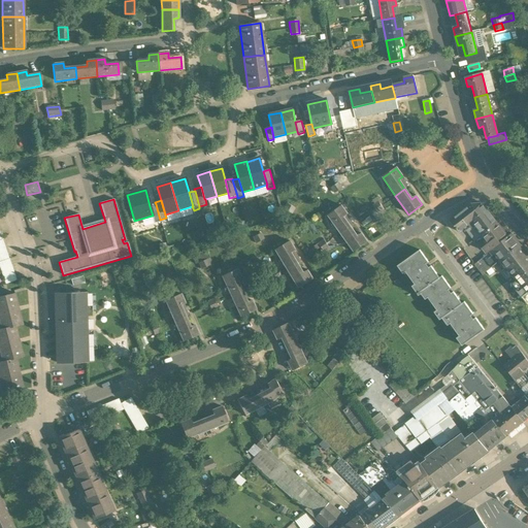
[(153,216),(152,216),(154,224),(161,222),(160,220),(156,204),(150,206),(153,216)]
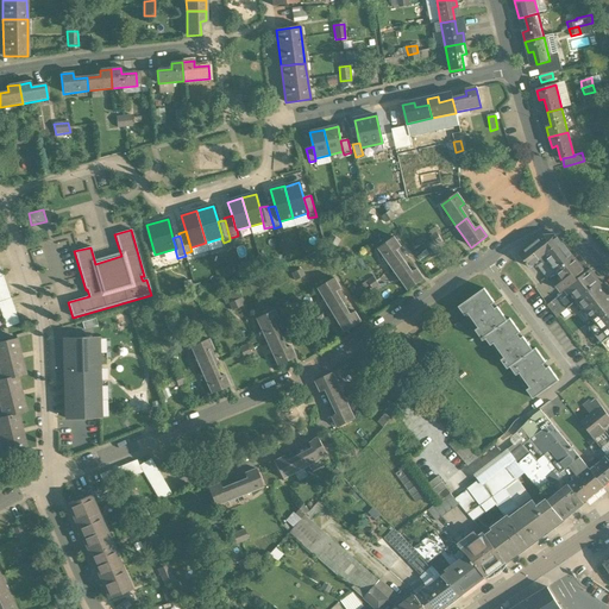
[(554,236),(542,237),(519,255),(528,268),(532,264),(533,267),(537,264),(547,280),(556,272),(573,259),(575,258),(562,240),(559,243),(554,236)]
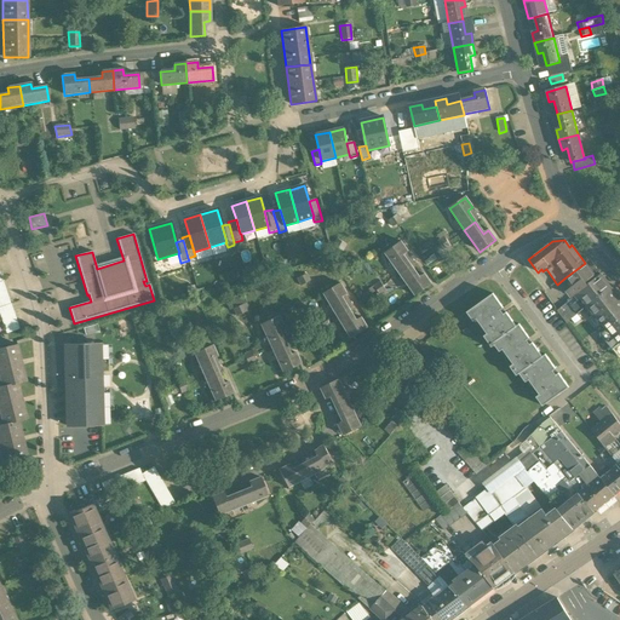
[(401,242),(385,254),(400,275),(412,267),(405,256),(408,252),(401,242)]
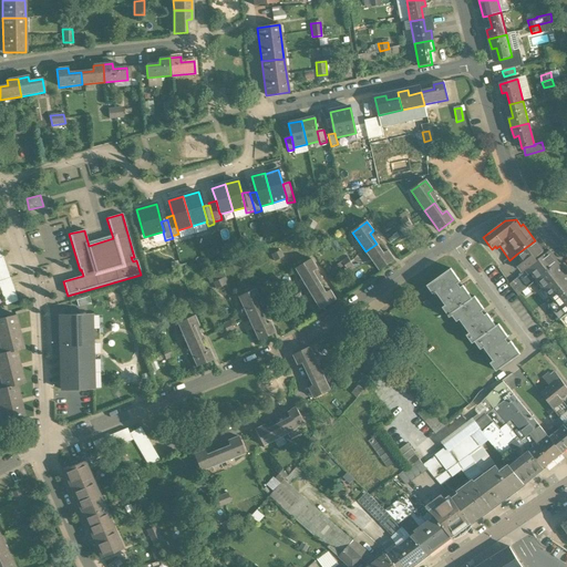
[(534,241),(517,254),(524,261),(517,266),(522,271),(525,269),(526,270),(548,253),(548,251),(544,255),(534,241)]
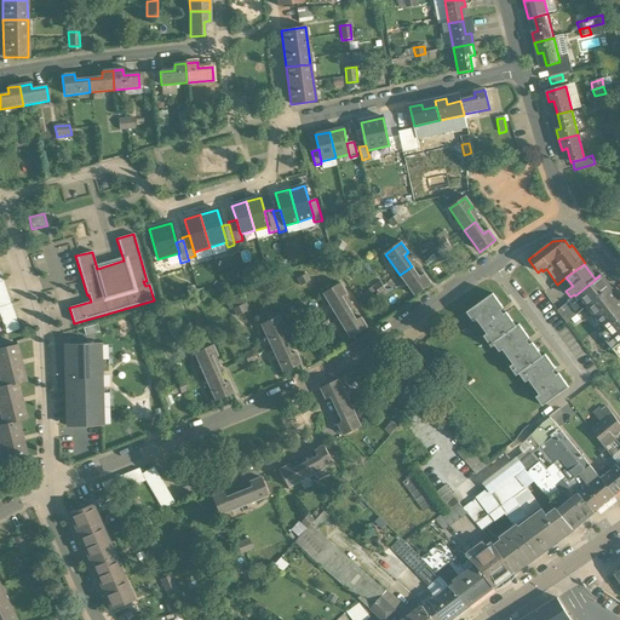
[(420,277),(412,267),(400,275),(415,297),(431,285),(424,275),(420,277)]
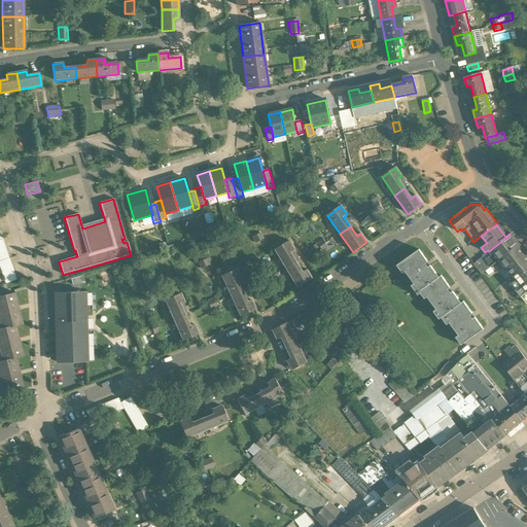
[(16,280),(0,234),(0,268),(5,284),(16,280)]
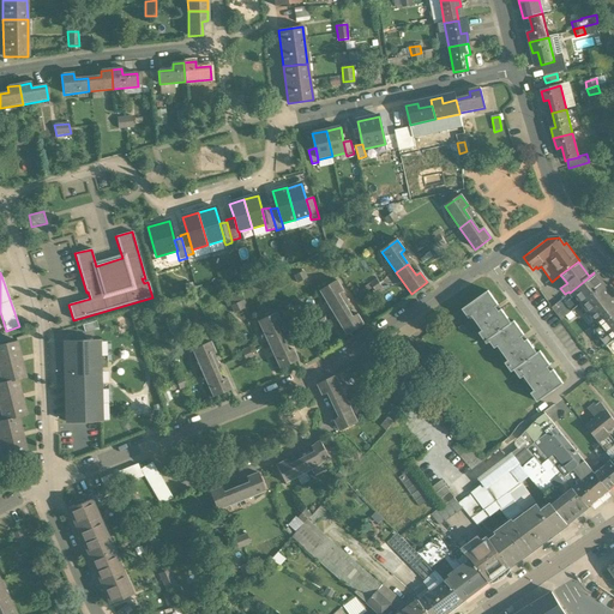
[(594,274),(570,293),(573,298),(565,304),(572,312),(579,306),(605,286),(594,274)]
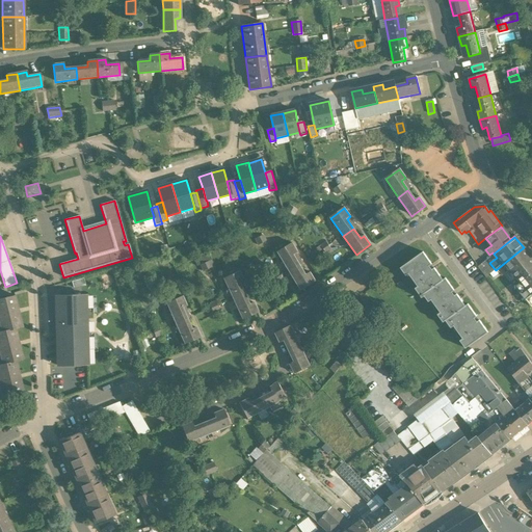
[(292,243),(277,253),(289,271),(299,265),(293,255),(297,253),(292,243)]
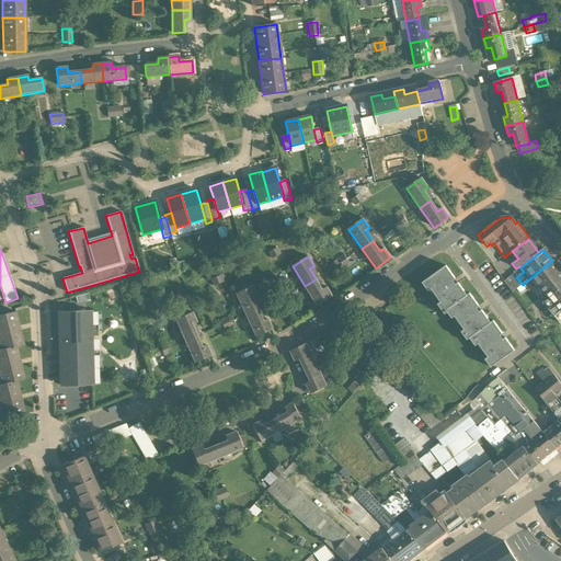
[(560,282),(560,272),(552,261),(529,279),(538,290),(539,288),(545,295),(560,282)]
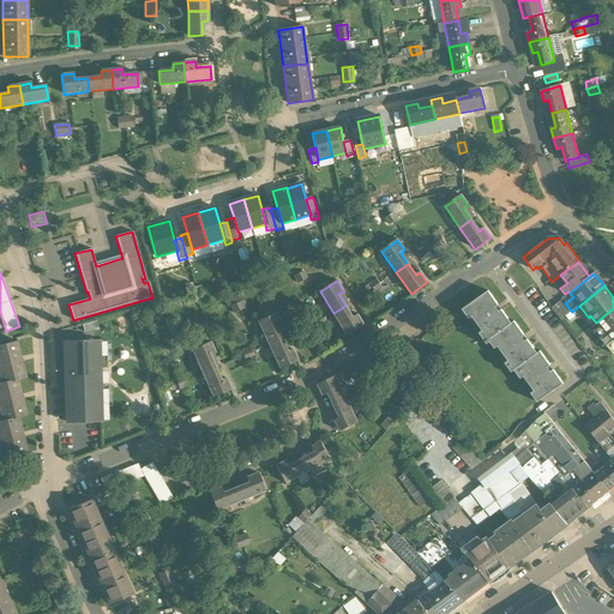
[(488,292),(462,309),(468,319),(471,317),(482,331),(479,333),(485,342),(488,339),(510,324),(488,292)]
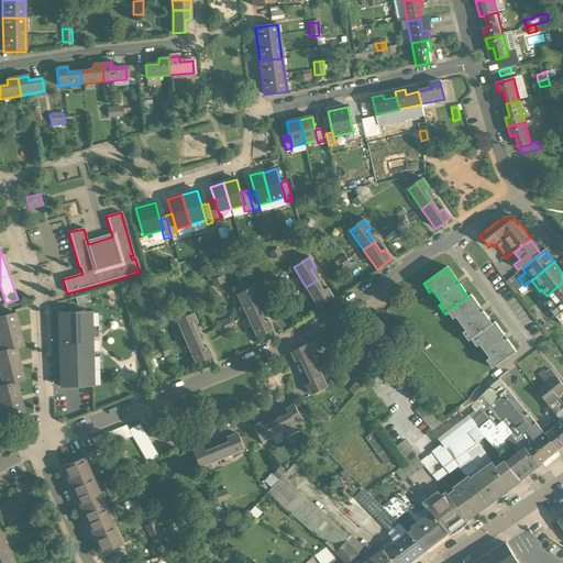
[(516,275),(506,283),(514,294),(525,286),(518,278),(516,275)]
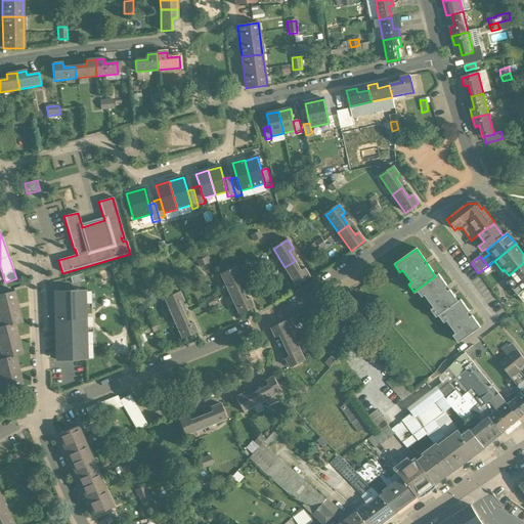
[(295,261),(285,267),(297,287),(310,277),(305,269),(301,271),(295,261)]
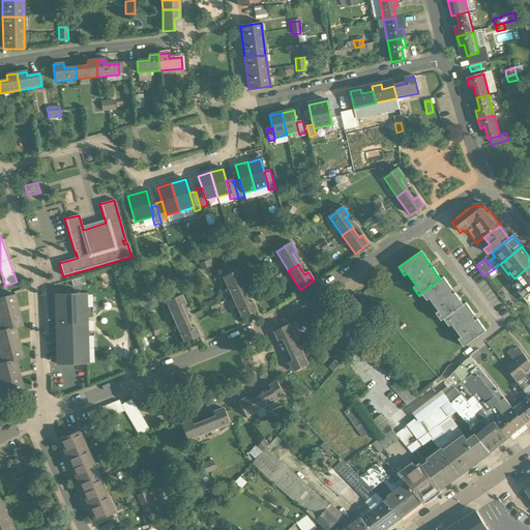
[(529,294),(529,266),(514,278),(529,295),(529,294)]
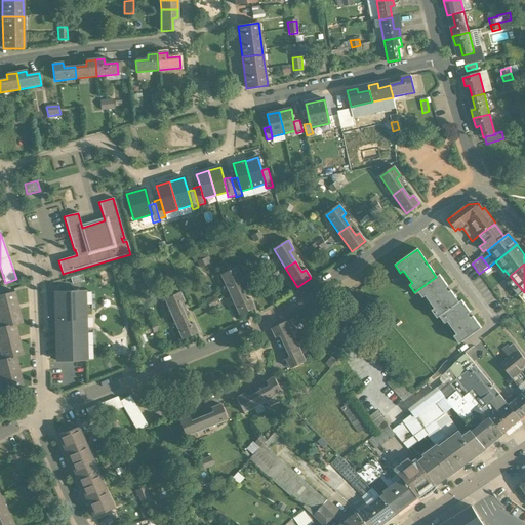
[(235,269),(219,276),(229,295),(240,290),(235,280),(239,278),(235,269)]
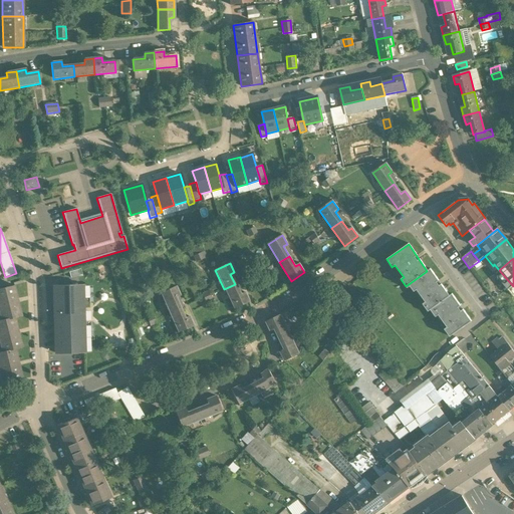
[(449,296),(430,269),(427,271),(409,284),(414,291),(416,290),(425,302),(423,304),(428,311),(430,310),(449,296)]
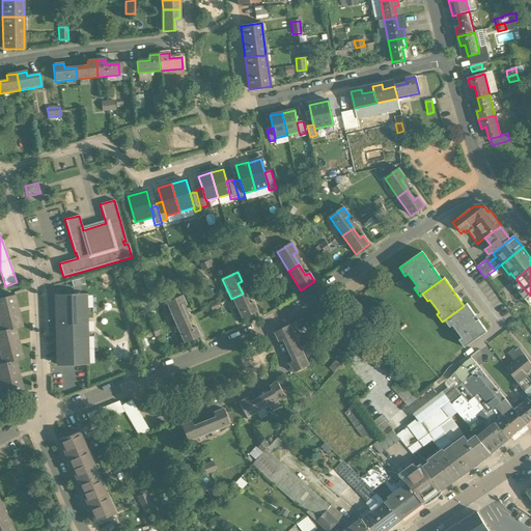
[(243,294),(231,299),(241,319),(256,312),(252,303),(248,305),(243,294)]
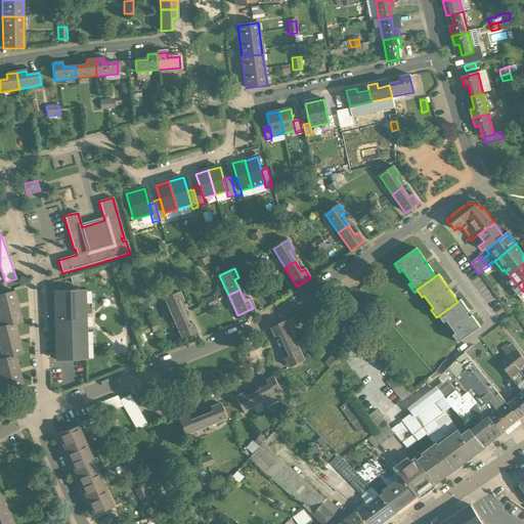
[(84,292),(54,293),(56,360),(86,359),(84,292)]
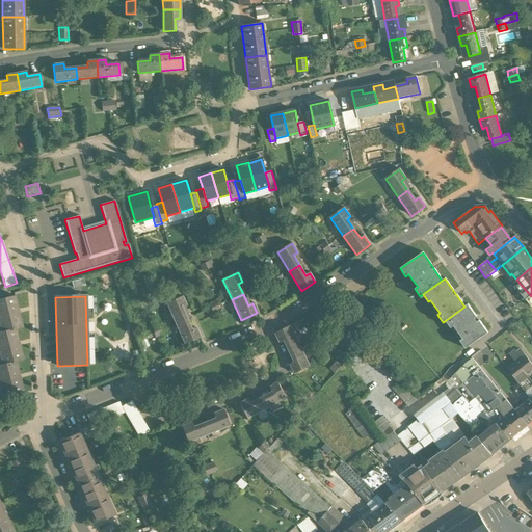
[(14,297),(0,300),(0,325),(2,333),(15,329),(22,327),(14,297)]
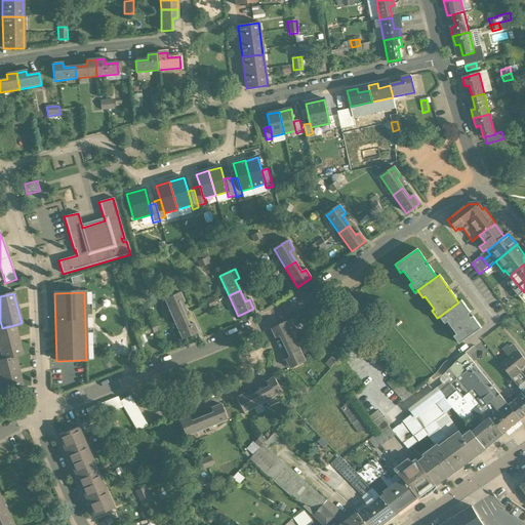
[(179,293),(163,299),(172,320),(183,315),(178,305),(184,303),(179,293)]
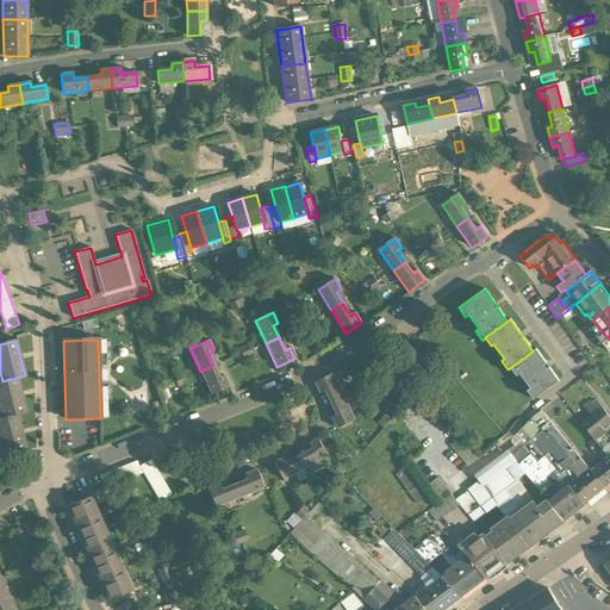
[(558,381),(536,350),(533,352),(510,368),(517,377),(520,374),(530,388),(527,391),(534,400),(558,381)]
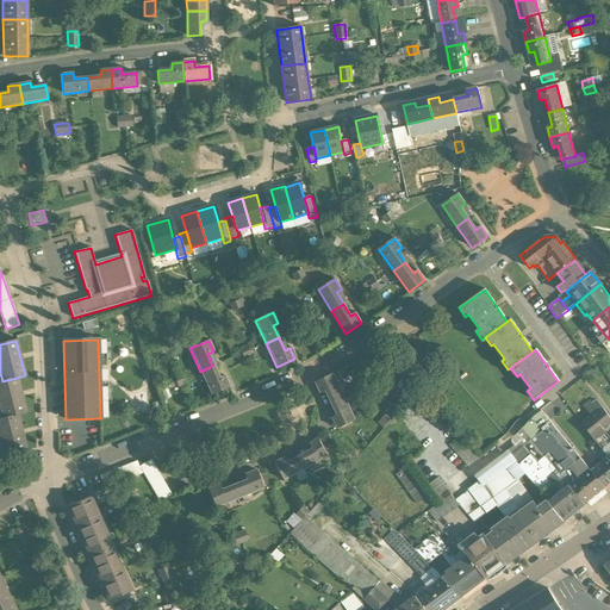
[(212,366),(200,372),(211,394),(229,387),(224,377),(218,379),(212,366)]
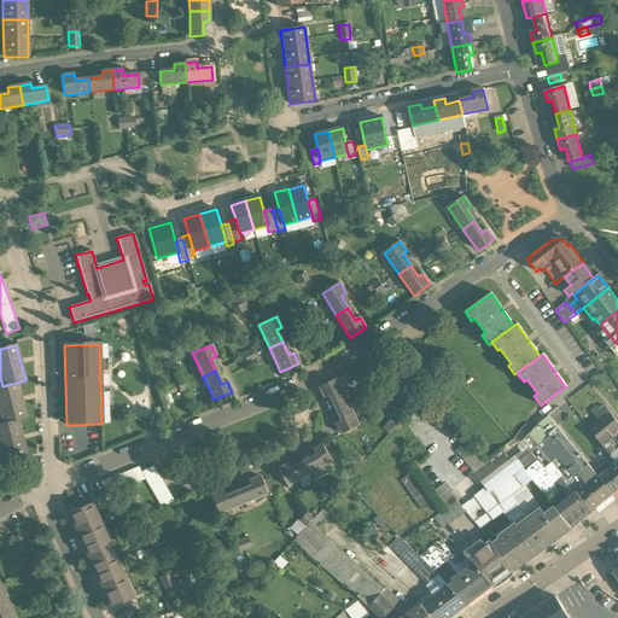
[(338,379),(320,388),(324,396),(342,388),(338,379)]
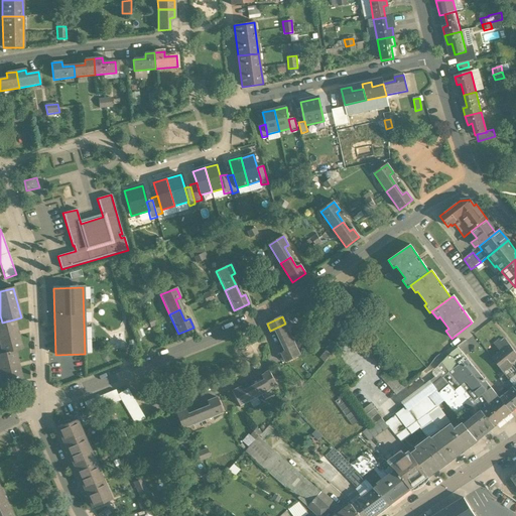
[(2,323),(0,323),(0,346),(2,354),(15,351),(22,349),(14,319),(2,323)]
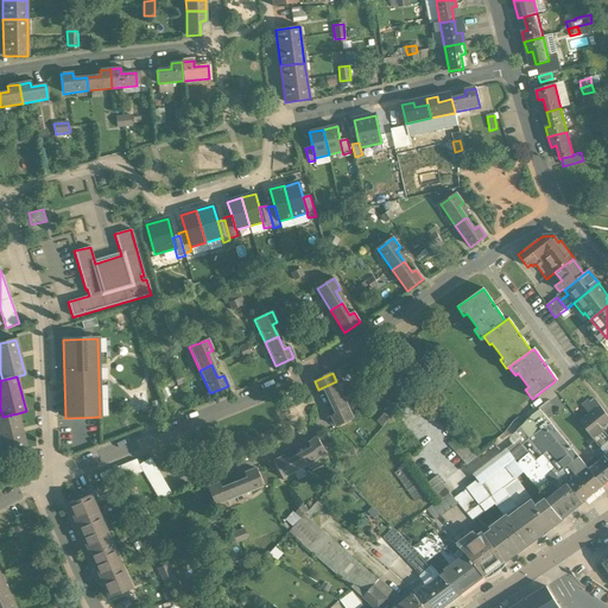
[(336,381),(318,390),(320,392),(324,390),(330,403),(343,396),(336,381)]
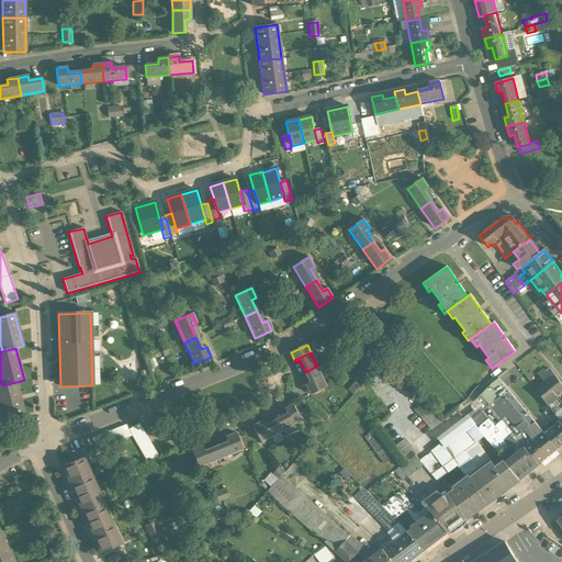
[(327,388),(317,366),(305,372),(311,383),(306,385),(311,395),(327,388)]
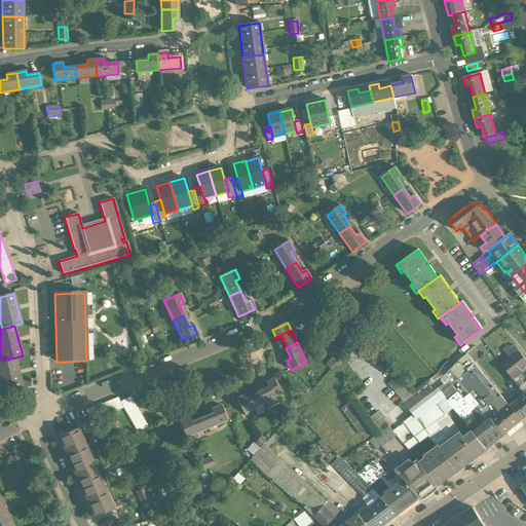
[(525,365),(525,361),(515,346),(505,353),(510,360),(501,366),(524,395),(525,392),(525,387),(524,385),(525,383),(521,377),(524,375),(520,370),(525,365)]
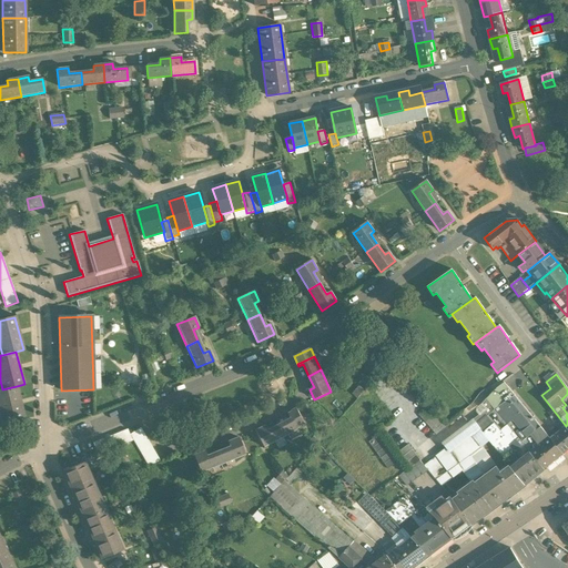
[(2,389),(0,389),(0,409),(3,425),(26,419),(17,386),(2,389)]
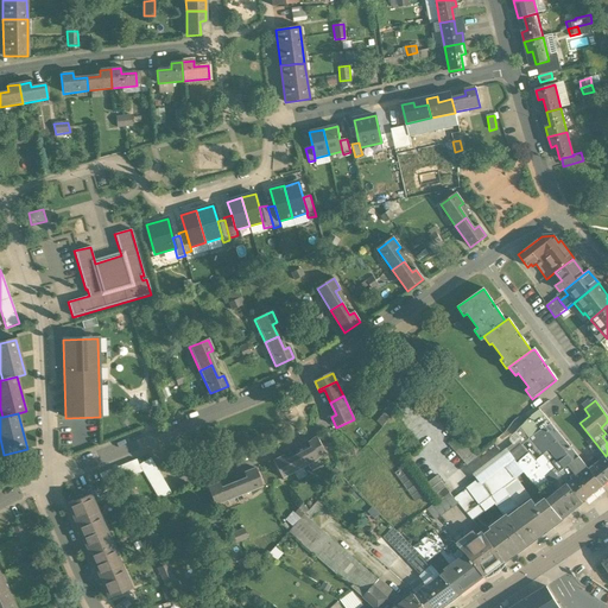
[(578,457),(551,424),(530,438),(545,457),(555,450),(569,466),(578,457)]
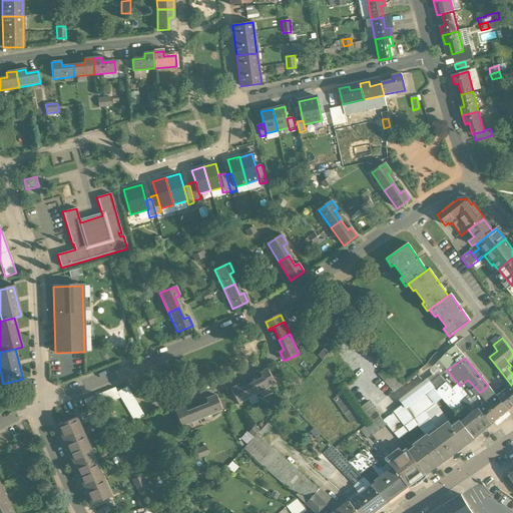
[(262,378),(250,383),(257,394),(276,384),(268,369),(259,374),(262,378)]
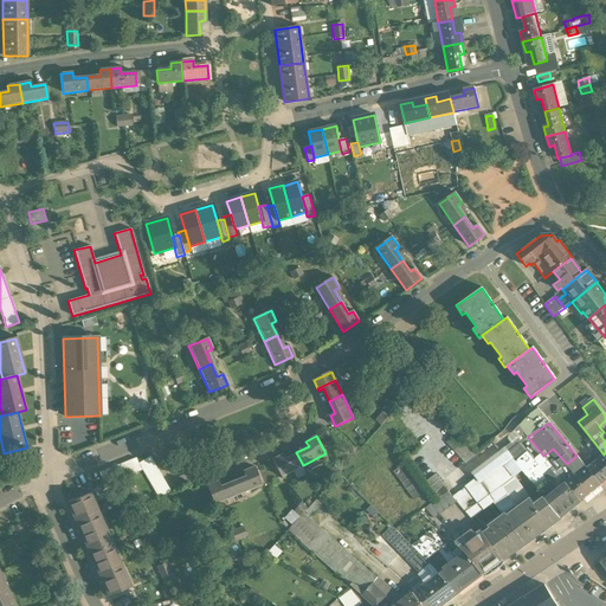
[(296,452),(285,459),(282,455),(271,459),(281,477),(303,465),(296,452)]
